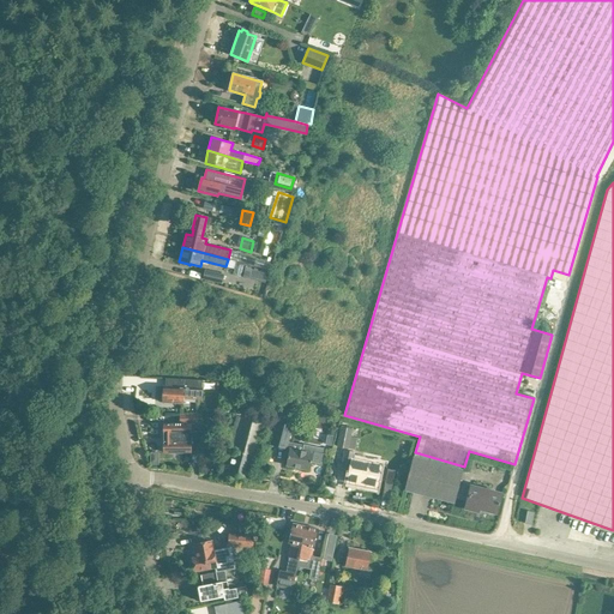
[(246,269),(244,277),(266,282),(268,275),(246,269)]
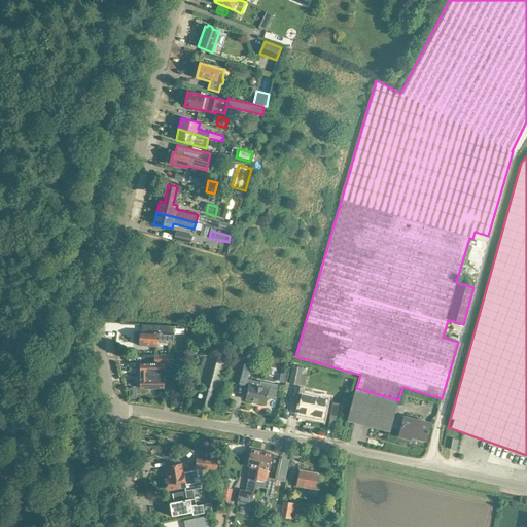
[(190,243),(192,236),(176,232),(174,239),(190,243)]
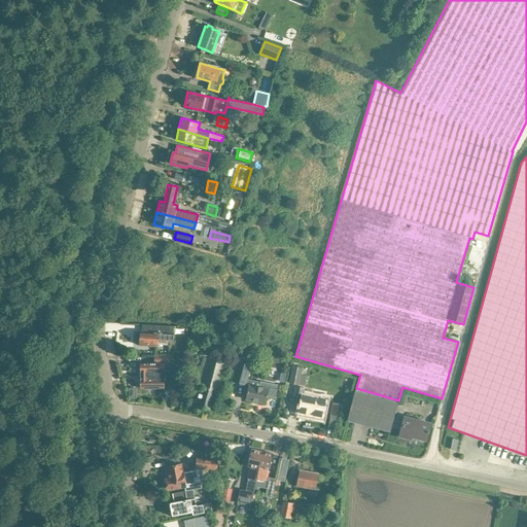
[(174,326),(142,324),(142,331),(140,331),(139,345),(157,346),(157,342),(173,342),(174,326)]
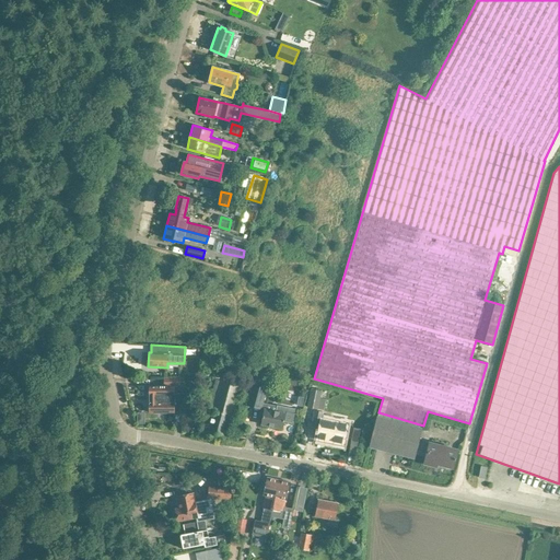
[(174,399),(174,386),(179,387),(179,378),(164,378),(164,386),(149,386),(149,399),(174,399)]
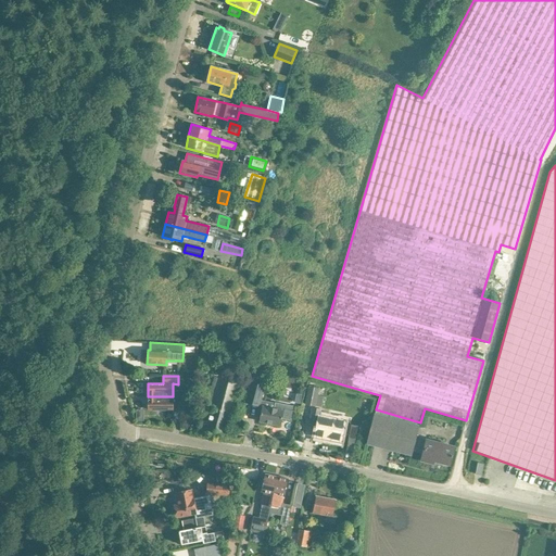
[(215,376),(206,406),(213,408),(206,429),(223,433),(238,382),(215,376)]
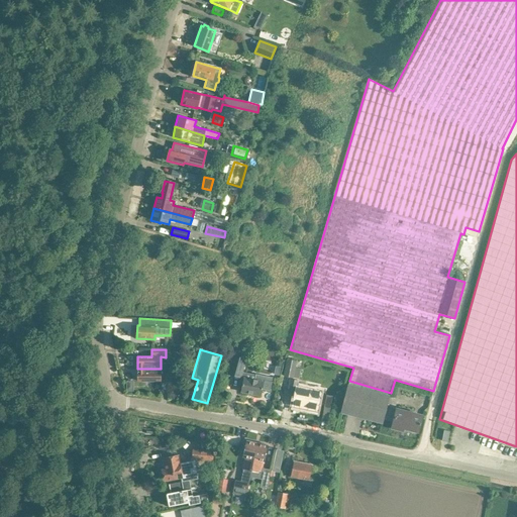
[(233,355),(228,375),(240,378),(245,359),(233,355)]
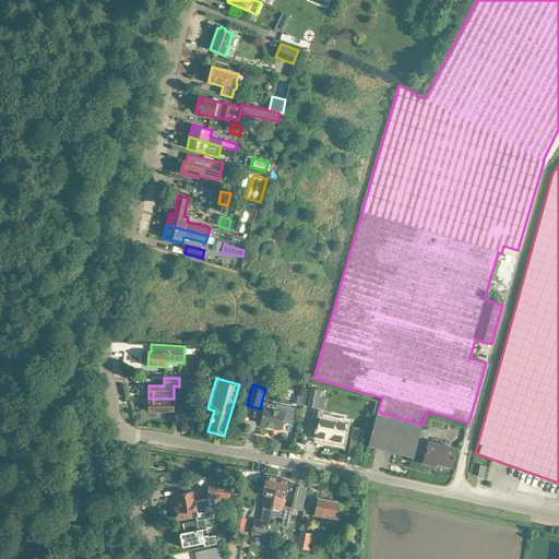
[(310,389),(307,406),(317,408),(320,391),(310,389)]
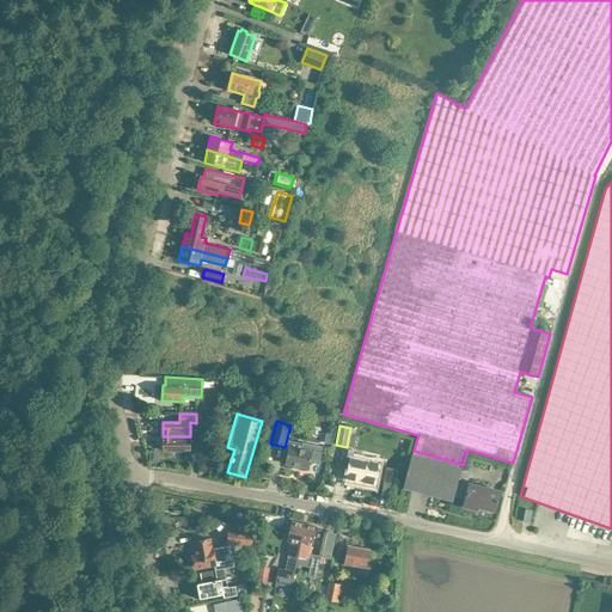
[(190,436),(163,436),(163,451),(190,451),(190,450),(190,442),(197,446),(196,451),(196,452),(204,454),(209,436),(201,436),(190,436)]
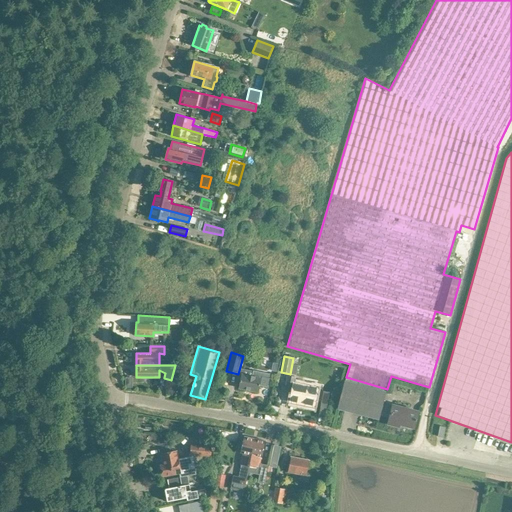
[(253,371),(252,376),(241,374),(239,388),(258,392),(259,385),(267,387),(269,374),(253,371)]
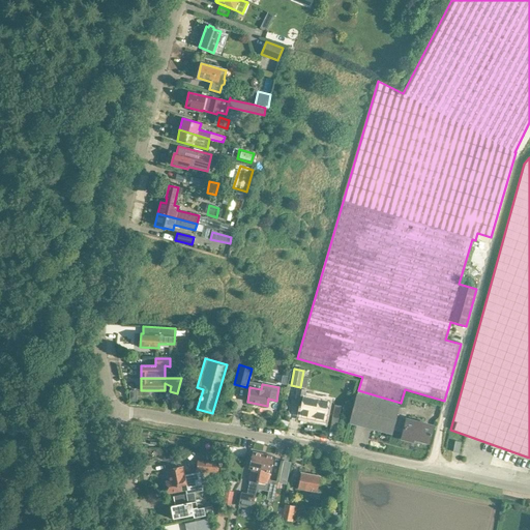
[(297,389),(295,402),(302,403),(301,406),(299,416),(307,418),(307,416),(325,420),(329,402),(304,396),(305,390),(297,389)]
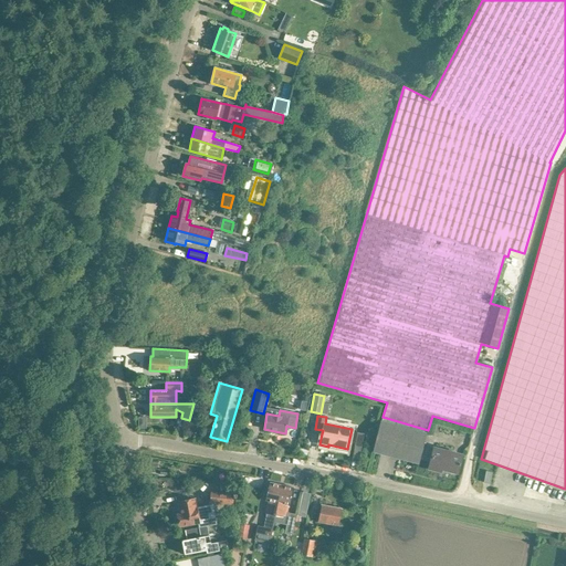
[(381,421),(374,452),(418,463),(419,459),(430,462),(428,469),(440,472),(441,469),(458,473),(462,454),(433,448),(433,451),(422,448),(426,433),(381,421)]
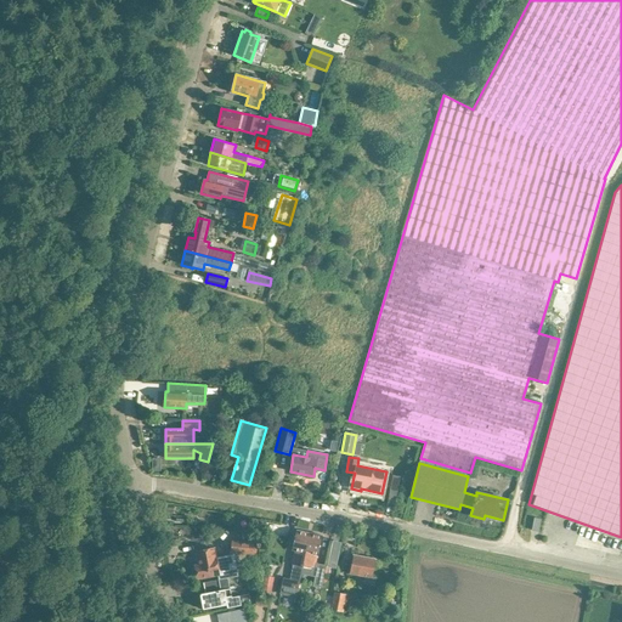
[(303,567),(309,533),(297,531),(293,550),(294,550),(292,565),(293,565),(290,578),(283,577),(280,594),(297,598),(301,575),(303,567)]
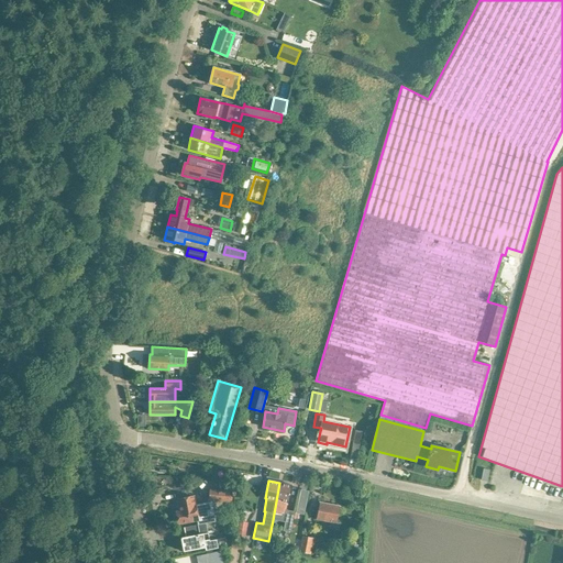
[(291,485),(279,483),(274,514),(273,520),(284,522),(282,530),(290,532),(295,511),(286,510),(291,485)]
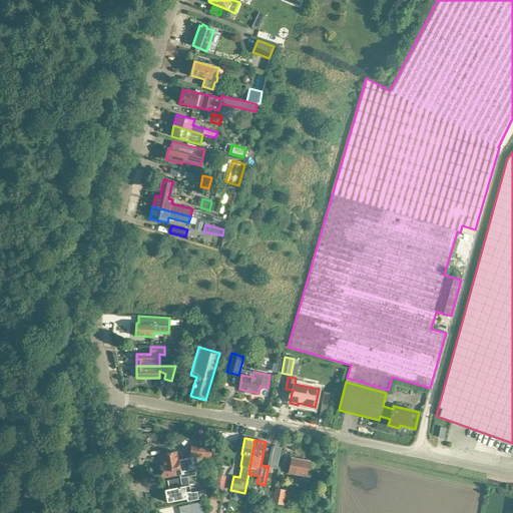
[(191,447),(190,455),(210,457),(211,448),(191,447)]
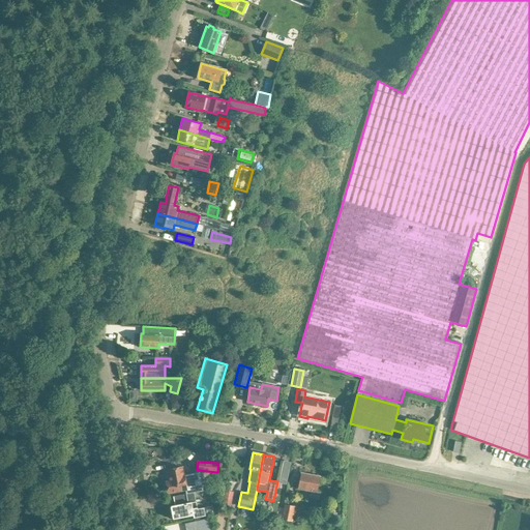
[(185,490),(186,494),(199,492),(196,474),(183,476),(182,468),(168,470),(170,481),(167,482),(167,484),(165,484),(166,491),(168,491),(169,493),(185,490)]
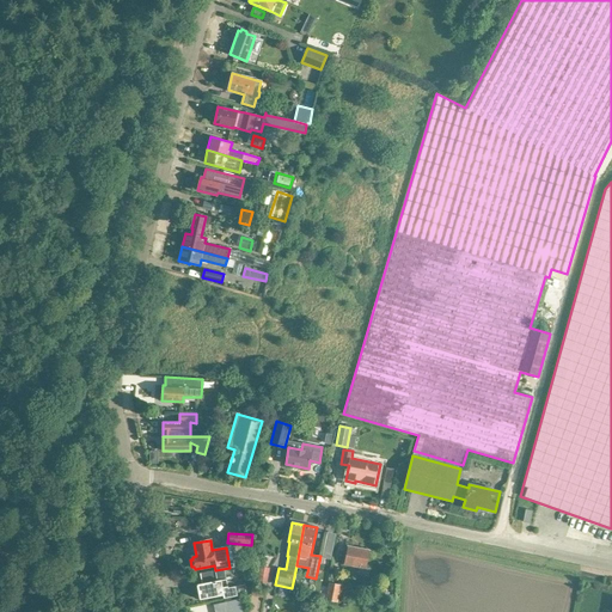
[(369,550),(348,546),(344,564),(360,568),(359,574),(368,576),(369,569),(366,568),(369,550)]
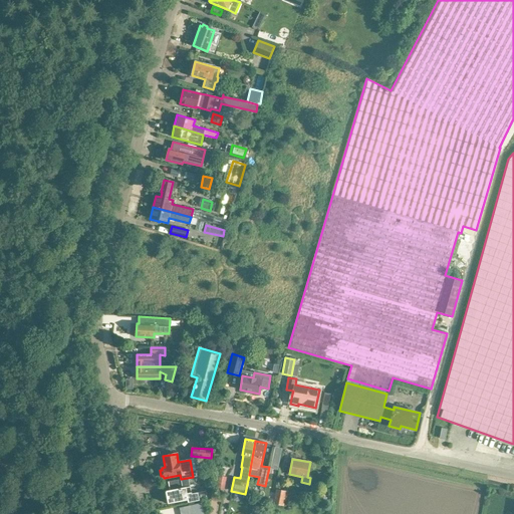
[(214,475),(212,489),(219,490),(221,483),(218,482),(220,476),(214,475)]
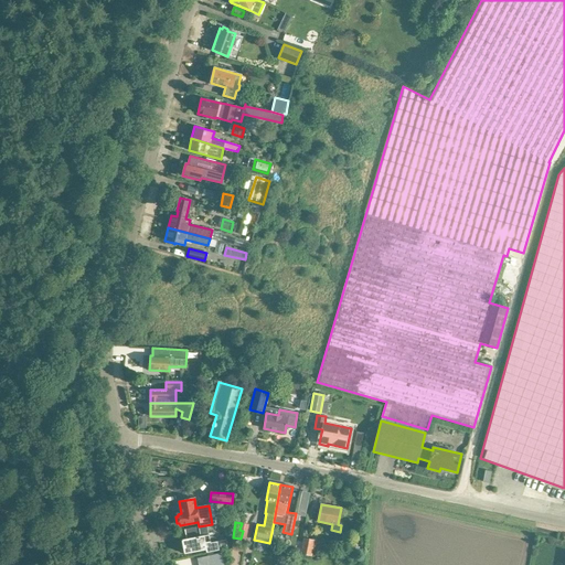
[(187,539),(182,540),(184,553),(206,550),(206,552),(225,548),(226,540),(211,543),(209,534),(208,525),(199,526),(184,530),(187,539)]
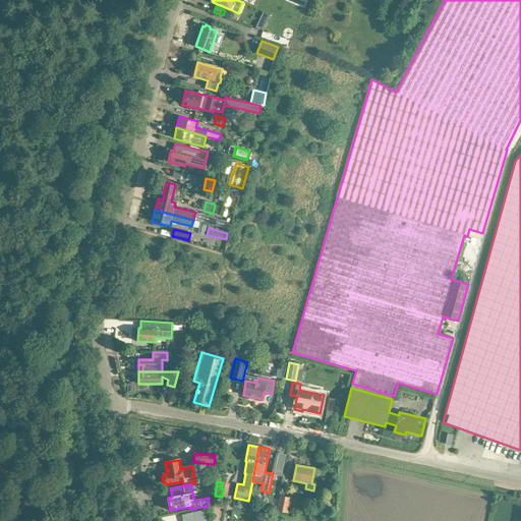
[(279,506),(278,510),(287,512),(290,499),(280,497),(279,506)]
